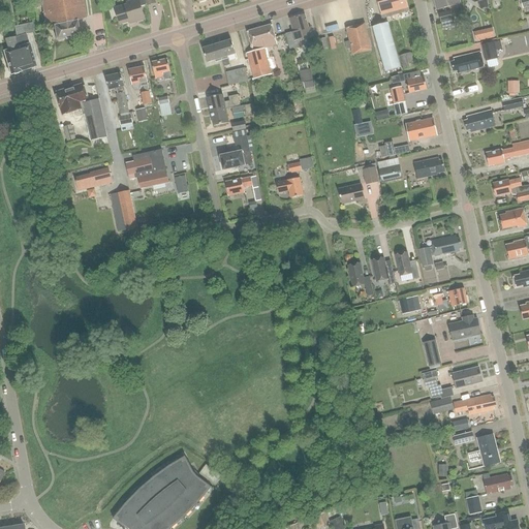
[(41,0),(47,25),(54,23),(57,39),(80,35),(76,20),(86,18),(83,0),(41,0)]
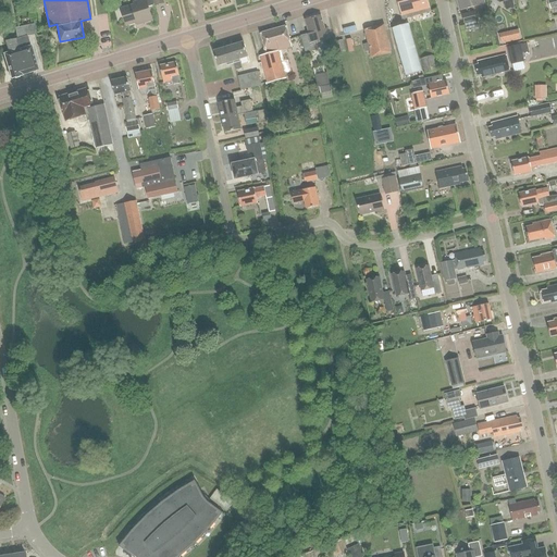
[(144,0),(139,1),(134,3),(134,5),(121,9),(126,27),(137,24),(138,26),(153,21),(149,8),(156,5),(156,7),(165,3),(163,0),(144,0)]
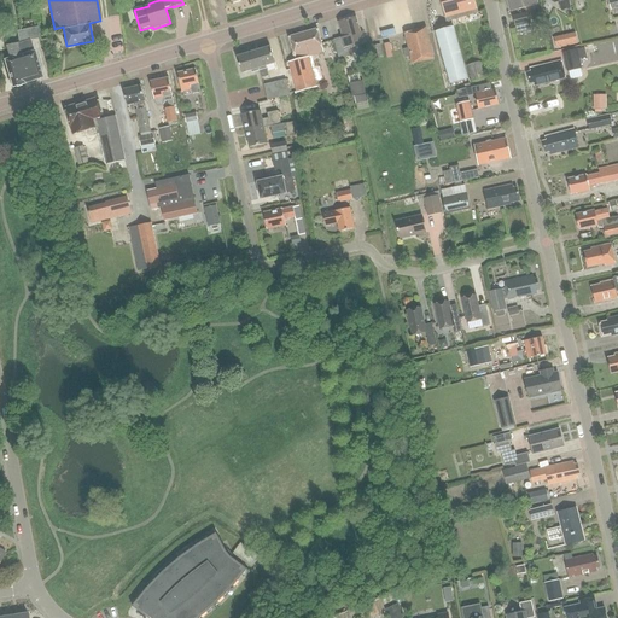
[(441,0),(447,21),(477,12),(473,0),(441,0)]
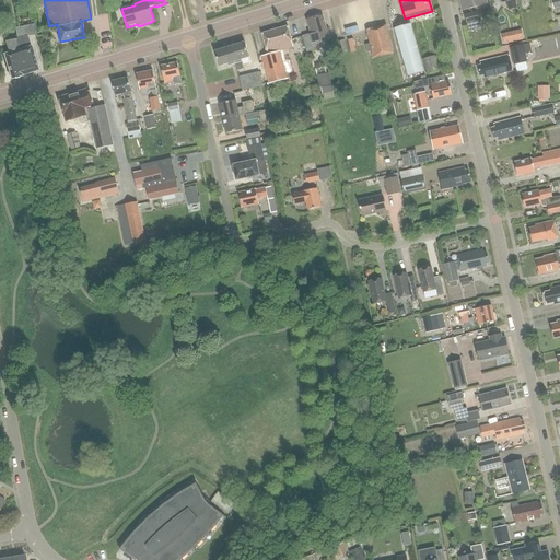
[(459,0),(463,11),(488,4),(486,0),(459,0)]
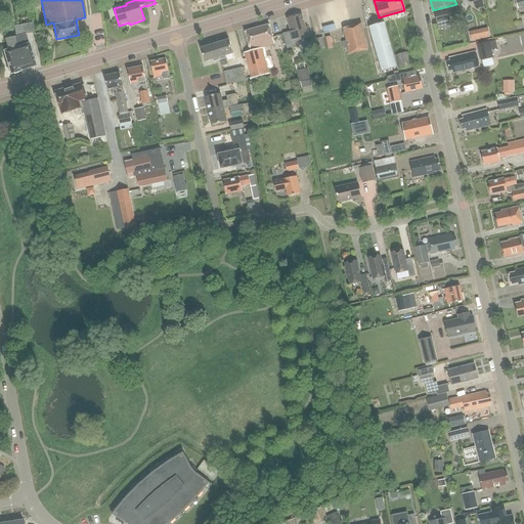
[(476,9),(484,7),(482,0),(470,0),(471,2),(475,2),(476,9)]
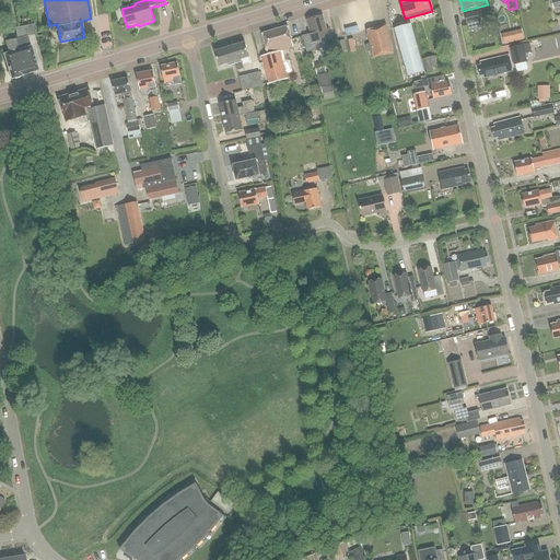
[(559,0),(550,0),(553,10),(559,8),(559,0)]
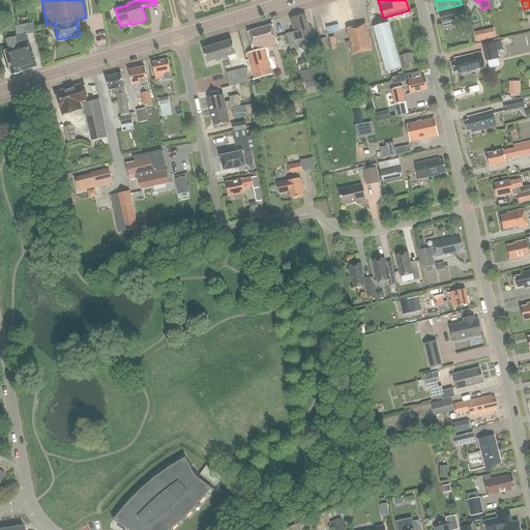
[(463,9),(455,11),(457,19),(465,17),(463,9)]
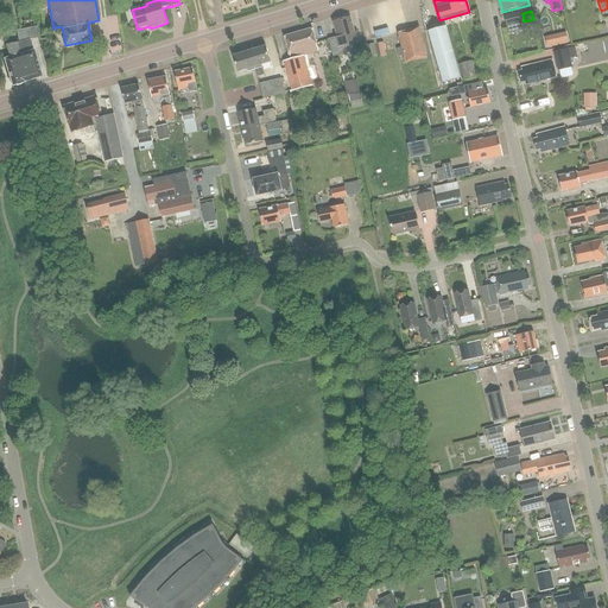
[(507,26),(521,23),(519,13),(505,17),(507,26)]
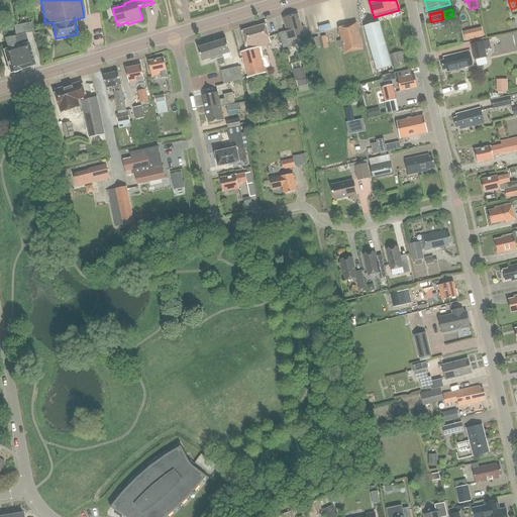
[(292,40),(306,36),(303,26),(301,27),(298,14),(283,19),(286,31),(279,33),(284,48),(293,45),(292,40)]
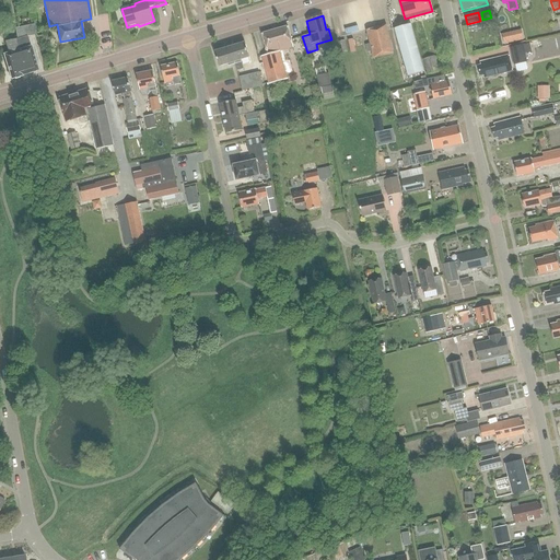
[(407,76),(423,71),(410,23),(394,27),(407,76)]
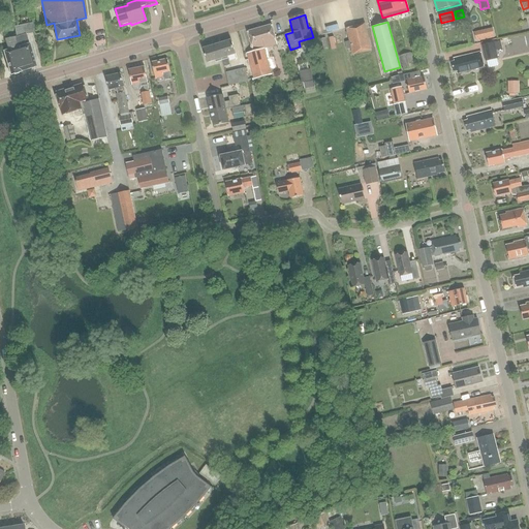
[(32,23),(25,25),(27,34),(34,33),(32,23)]
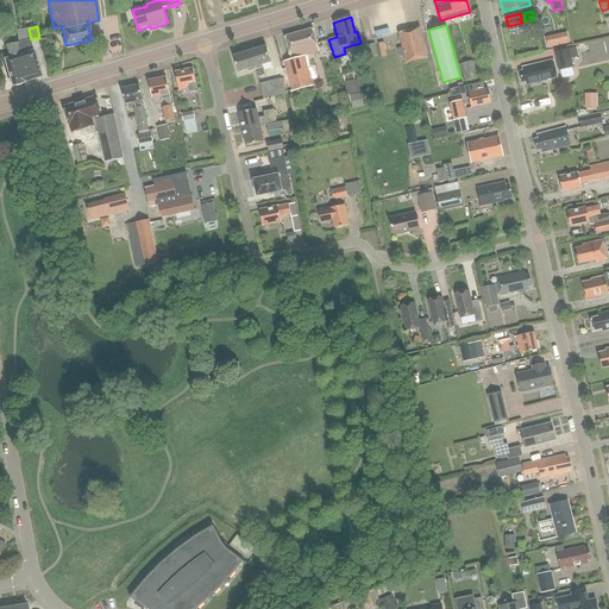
[(406,62),(427,57),(420,27),(399,32),(402,48),(397,49),(399,56),(405,55),(406,62)]
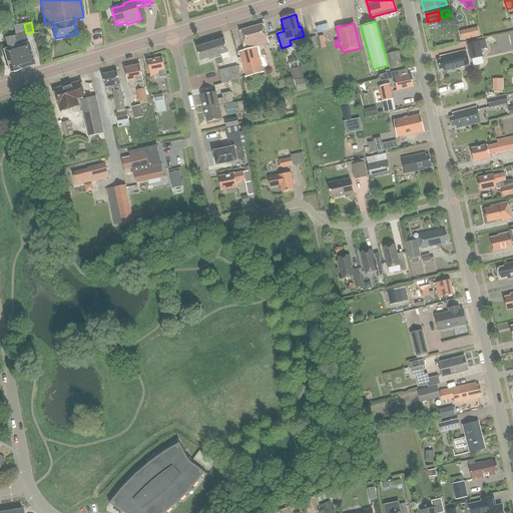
[(16,36),(25,34),(26,33),(24,24),(14,26),(16,36)]
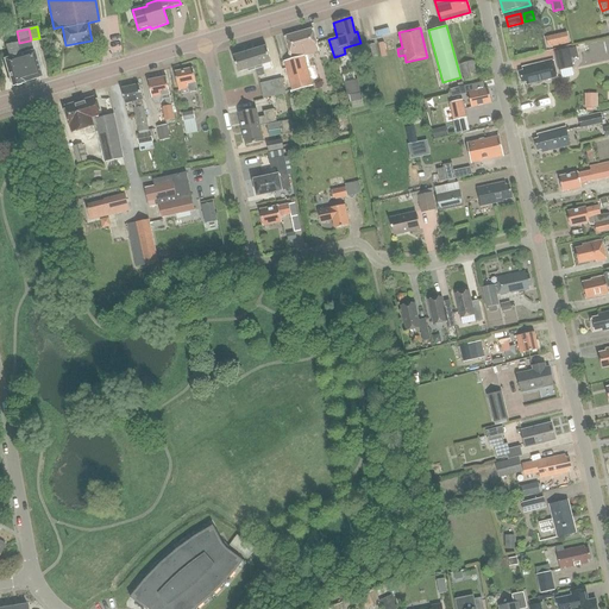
[(292,60),(283,61),(293,92),(313,86),(312,81),(305,56),(307,55),(308,55),(314,54),(319,51),(313,29),(284,36),(292,60)]
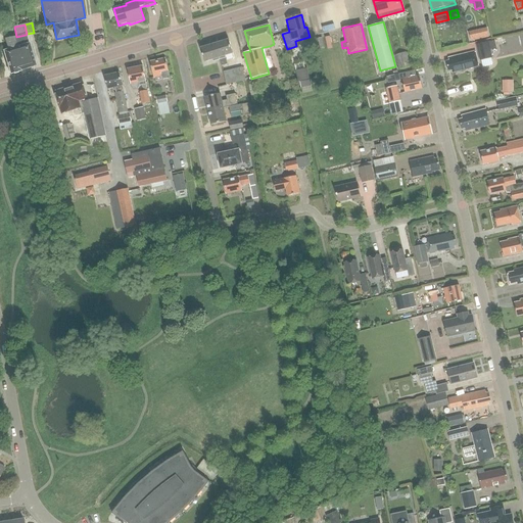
[(487,29),(475,31),(477,41),(489,38),(487,29)]
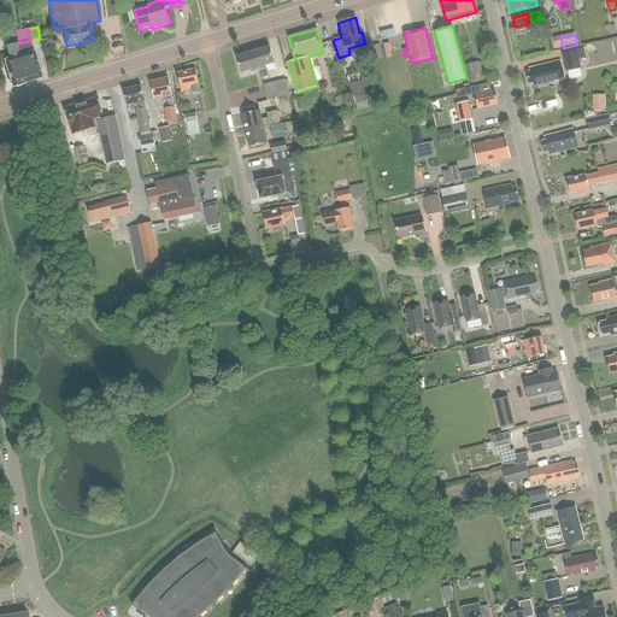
[(30,41),(19,43),(18,43),(6,46),(10,59),(5,60),(12,87),(42,78),(34,52),(30,41)]
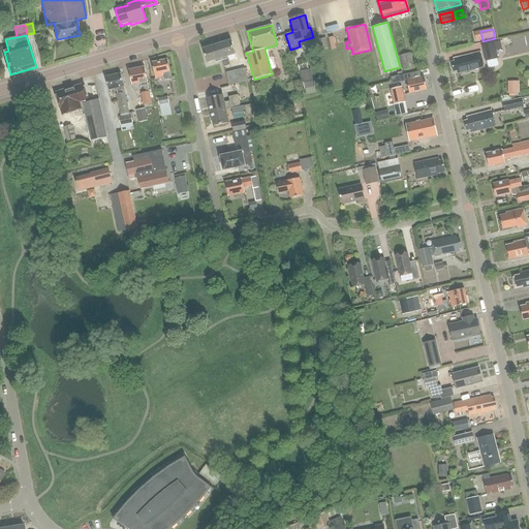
[(325,38),(317,40),(319,50),(320,52),(329,50),(325,38)]
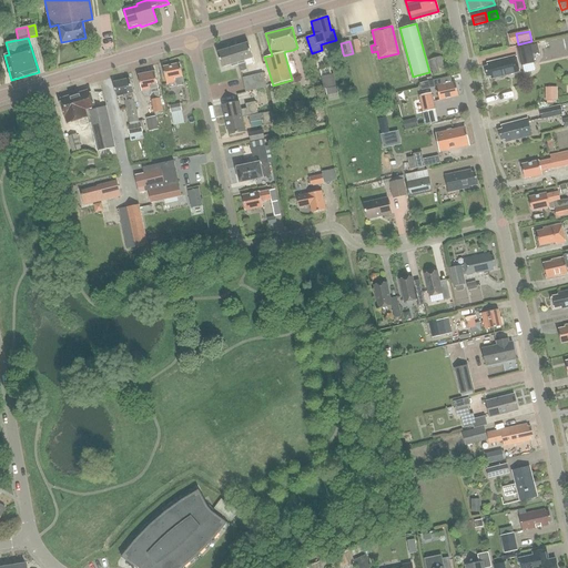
[(233,48),(241,72),(247,70),(244,60),(253,58),(249,43),(233,48)]
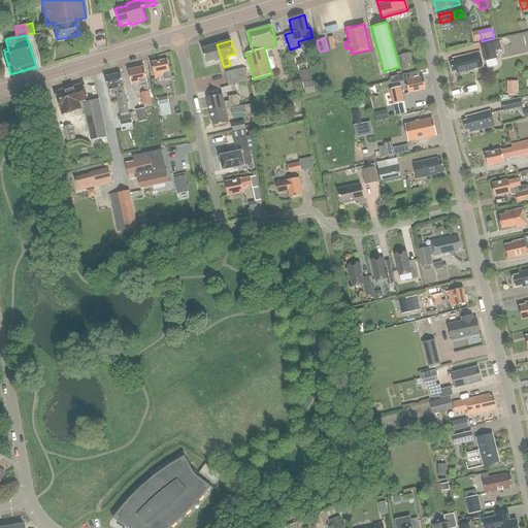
[(498,40),(481,44),(485,62),(497,59),(495,51),(500,50),(498,40)]
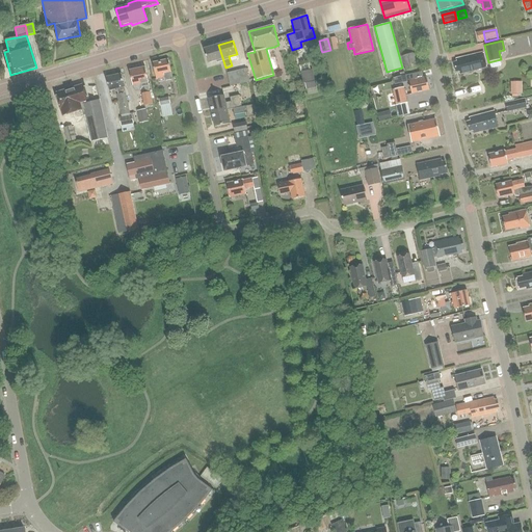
[(224,68),(225,68),(218,45),(204,49),(208,62),(216,60),(216,62),(222,61),(224,68)]
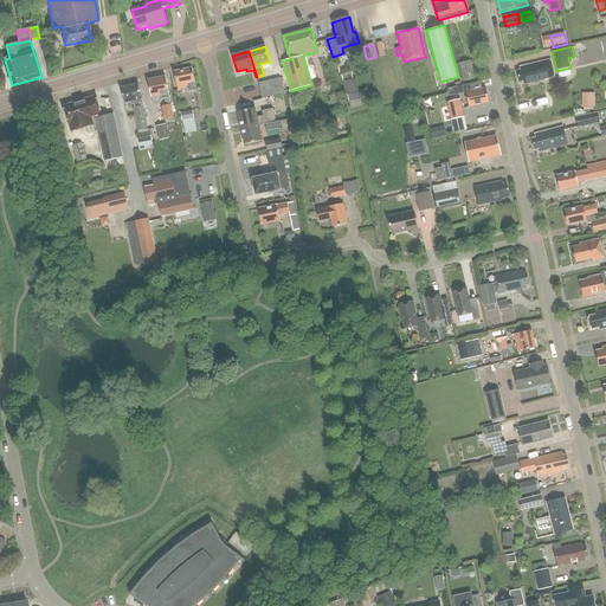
[(545,62),(545,60),(520,66),(521,70),(517,71),(520,82),(523,81),(524,84),(549,78),(549,79),(555,78),(550,59),(545,62)]
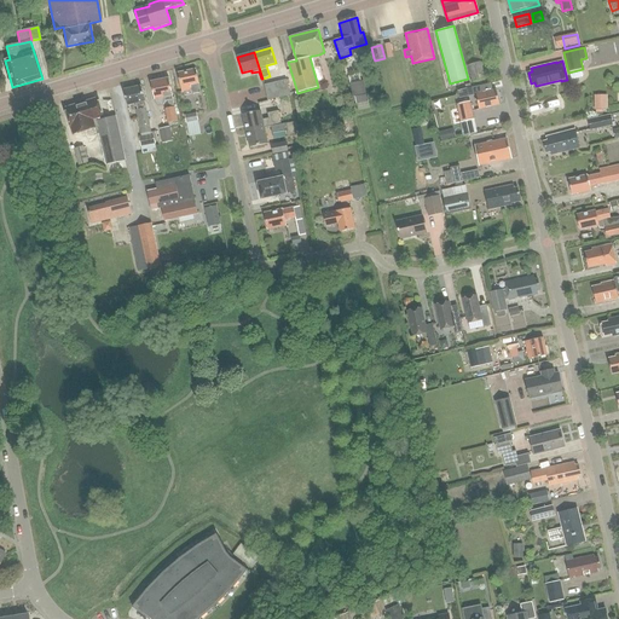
[(486,79),(481,62),(468,64),(473,82),(486,79)]
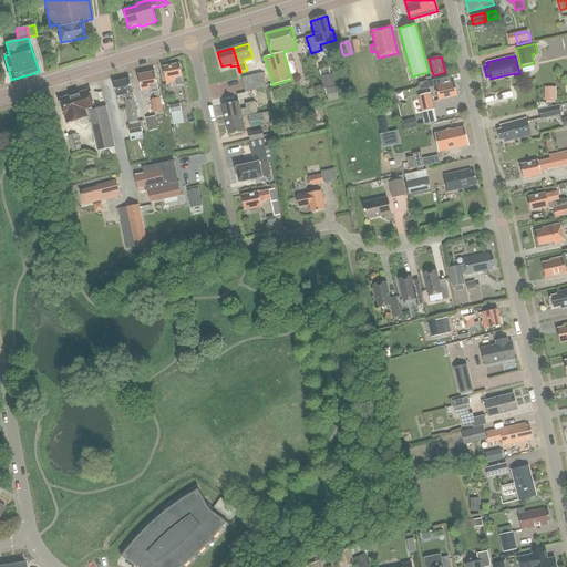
[(175,86),(184,85),(182,76),(183,76),(179,63),(163,68),(166,84),(174,82),(175,86)]
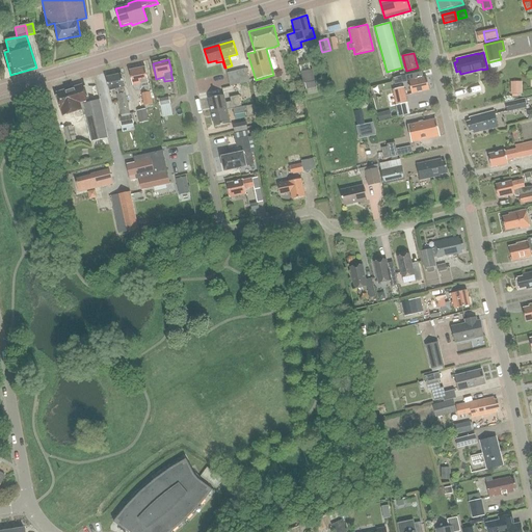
[(130,71),(133,85),(140,83),(141,87),(148,85),(148,82),(144,68),(130,71)]
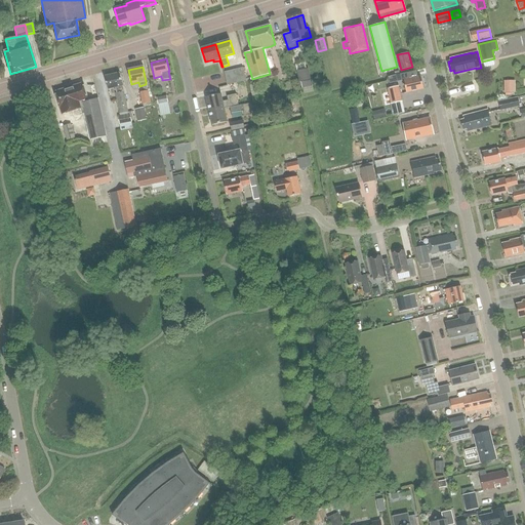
[(224,73),(227,84),(246,80),(243,68),(224,73)]
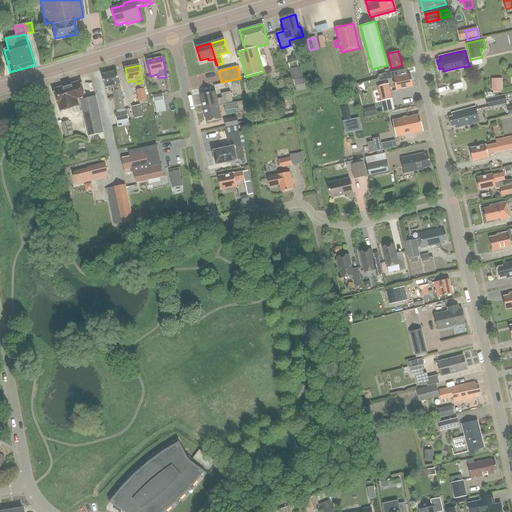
[(298,68),(290,70),(292,80),(303,77),(301,67),(298,68)]
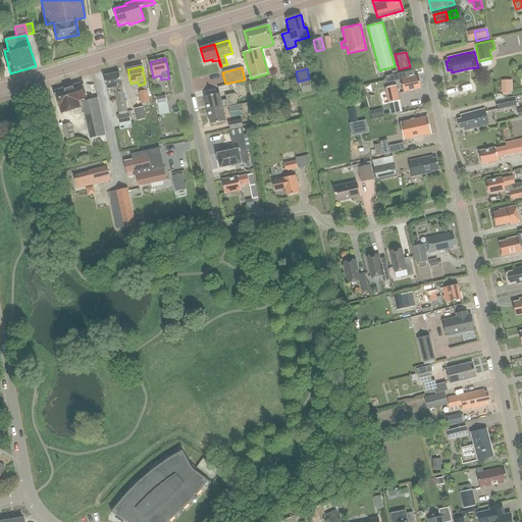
[(414,71),(398,74),(400,81),(401,81),(401,79),(415,75),(414,71)]
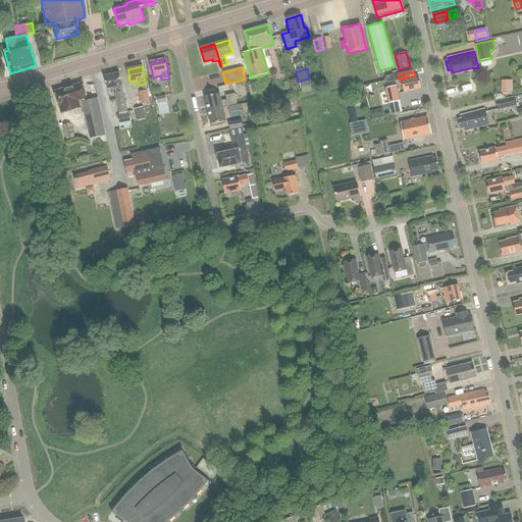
[(118,72),(104,75),(107,89),(115,87),(116,93),(123,92),(121,85),(118,72)]
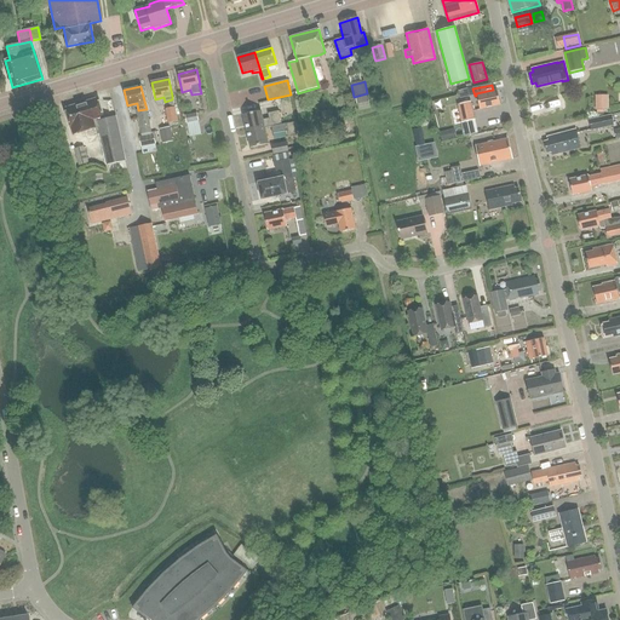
[(480,109),(500,104),(497,89),(493,90),(476,93),(476,96),(480,109)]
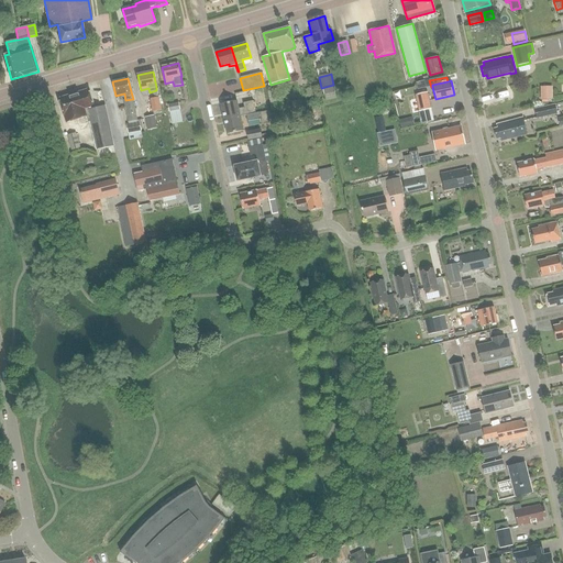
[(543,85),(544,101),(556,100),(555,85),(543,85)]
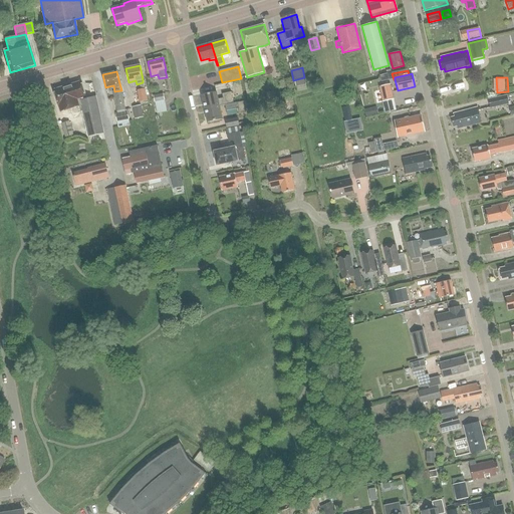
[(81,81),(54,90),(60,112),(70,109),(77,106),(79,106),(81,112),(83,111),(88,137),(103,134),(103,133),(95,95),(86,98),(81,81)]
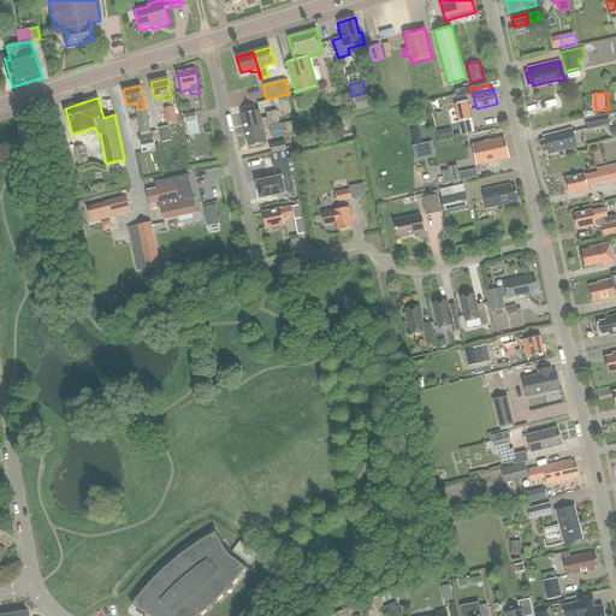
[(468,101),(454,105),(457,119),(458,123),(472,119),(468,101)]
